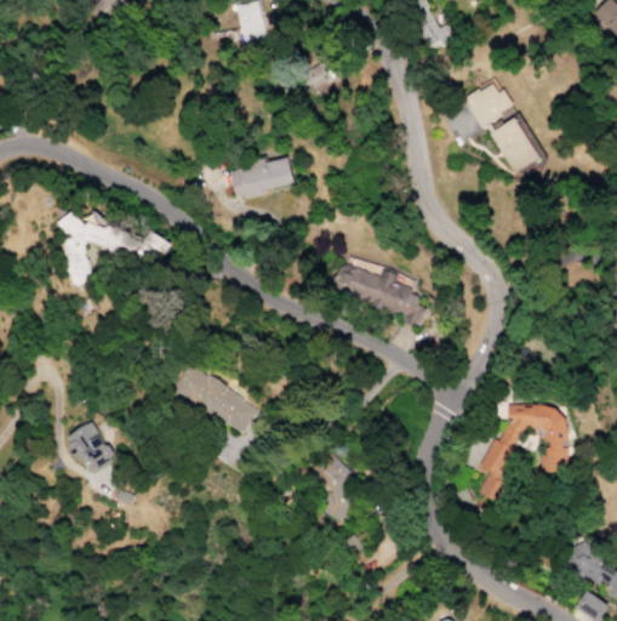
[(96,0),(87,10),(101,23),(121,0),(96,0)]
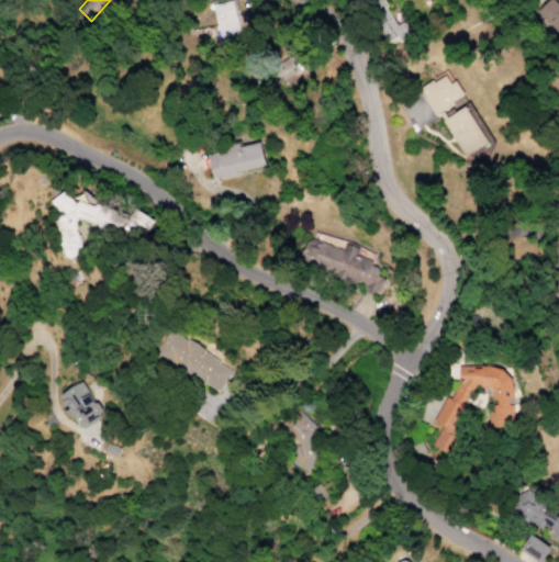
[(362,0),(387,47),(412,34),(405,21),(395,26),(381,0),(362,0)]
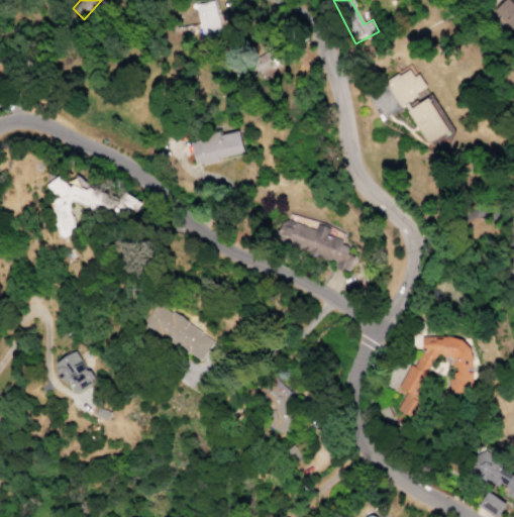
[(512,35),(513,36),(513,2),(511,0),(505,0),(491,13),(512,36),(512,35)]
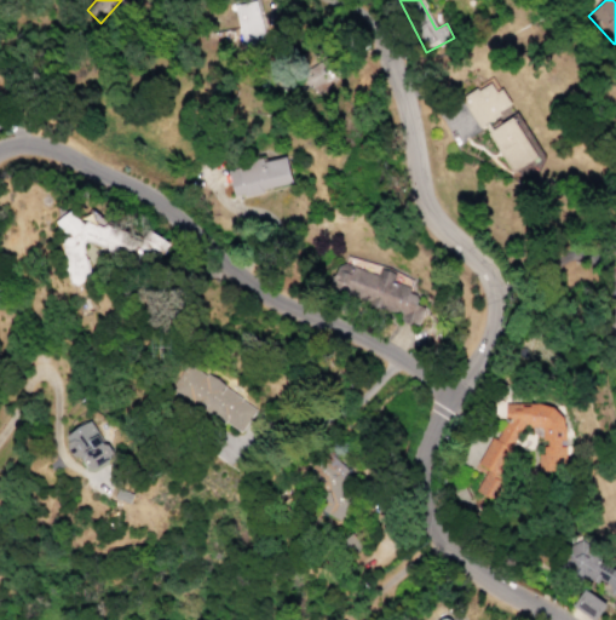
[(240,28),(228,32),(231,50),(265,41),(255,1),(234,6),(240,28)]
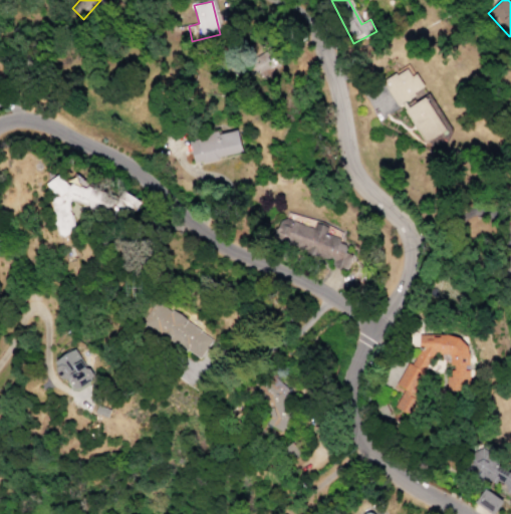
[(251,61),(262,79),(284,65),(273,47),(251,61)]
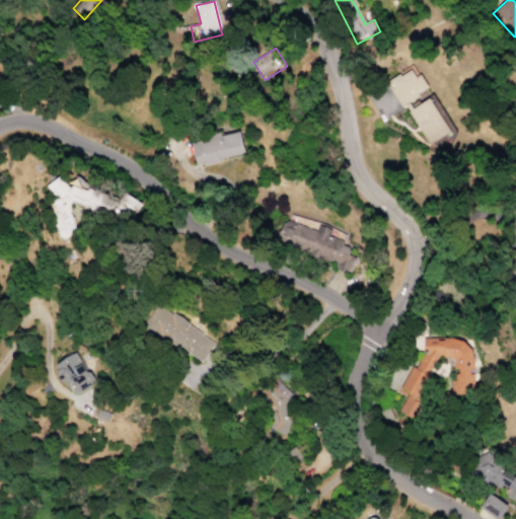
[(427,145),(452,133),(434,97),(420,104),(416,95),(429,89),(421,74),(416,77),(412,69),(387,81),(401,109),(408,105),(427,145)]
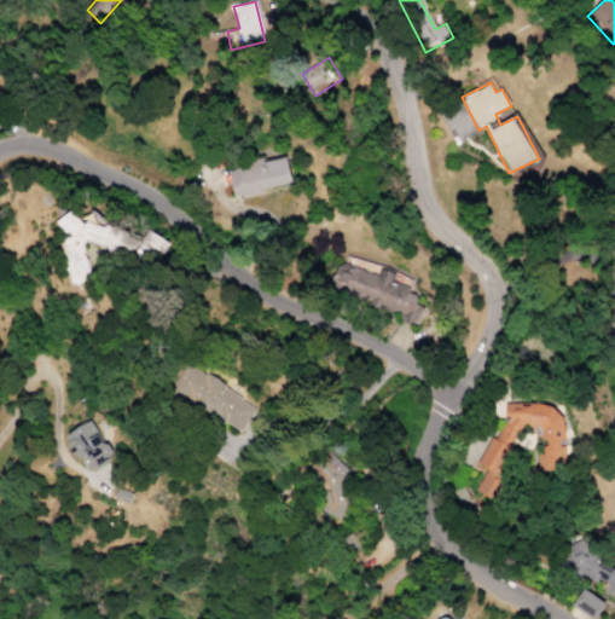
[(228,169),(235,198),(293,185),(286,157),(265,162),(264,161),(228,169)]
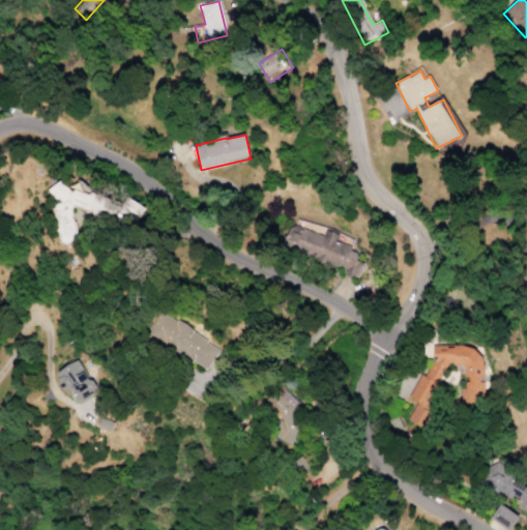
[(100,214),(106,198),(99,196),(90,185),(78,181),(79,189),(71,190),(63,180),(50,190),(60,203),(55,207),(61,240),(64,244),(71,242),(79,237),(75,210),(75,207),(100,214)]
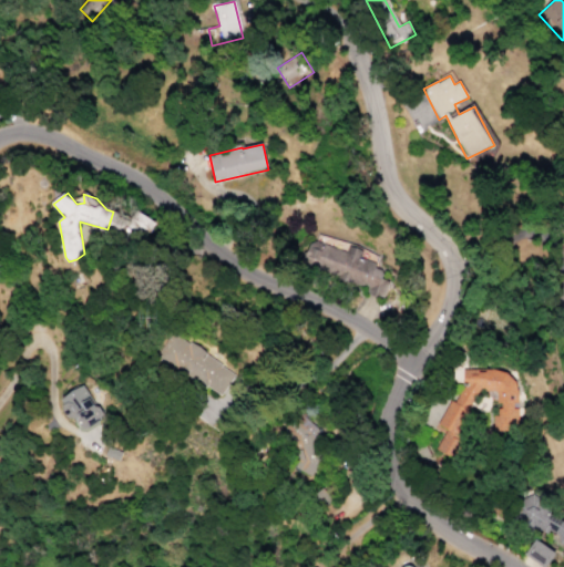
[(144,241),(156,225),(139,210),(125,228),(144,241)]
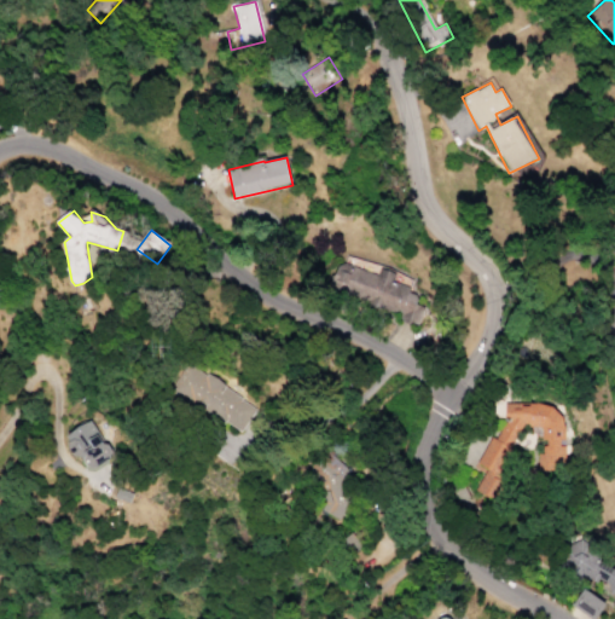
[(378,275),(340,261),(330,288),(400,314),(399,319),(416,325),(422,306),(416,304),(421,293),(393,283),(396,273),(381,267),(378,275)]
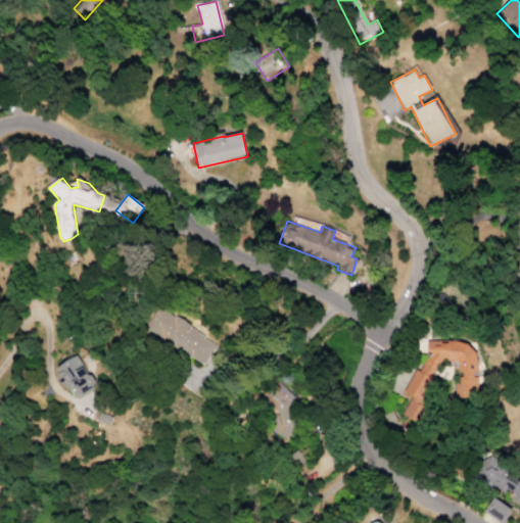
[(219,346),(164,307),(149,328),(203,367),(219,346)]
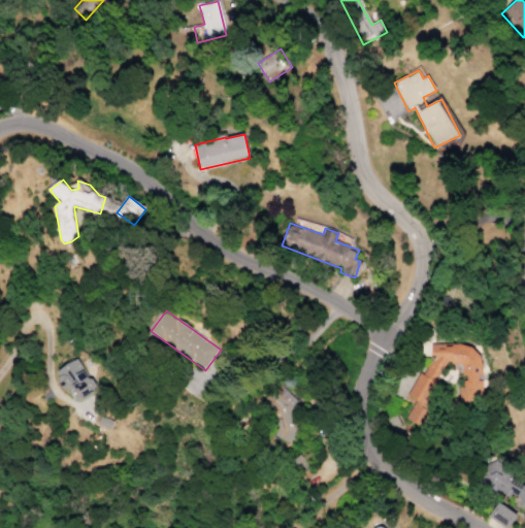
[(449,361),(453,363),(463,364),(462,374),(467,377),(459,390),(458,401),(472,402),(477,397),(483,397),(484,383),(479,378),(482,374),(483,356),(467,345),(452,344),(450,348),(446,344),(431,343),(431,354),(435,357),(423,373),(417,373),(408,397),(414,400),(406,421),(424,427),(427,417),(428,406),(438,374),(449,361)]
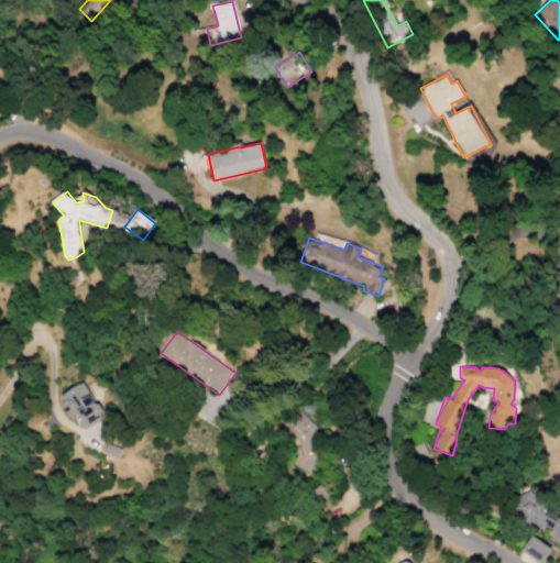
[(84,430),(106,415),(84,382),(61,398),(84,430)]
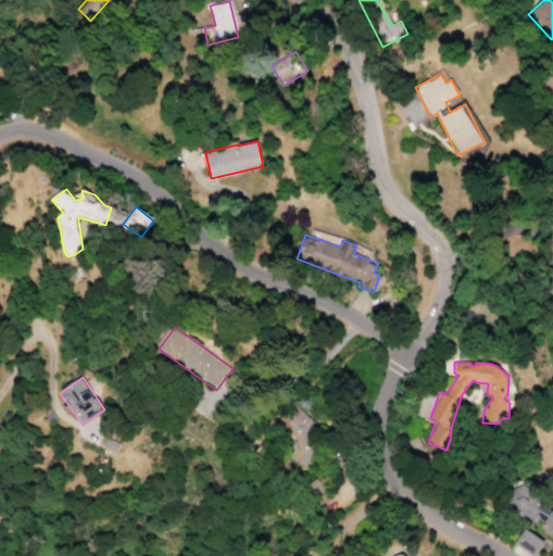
[(285,460),(299,468),(323,426),(292,409),(283,428),(298,437),(285,460)]
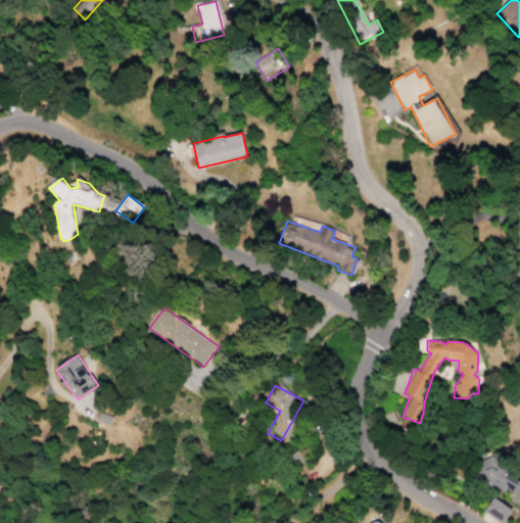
[(519,476),(484,458),(474,478),(508,495),(519,501),(519,476)]
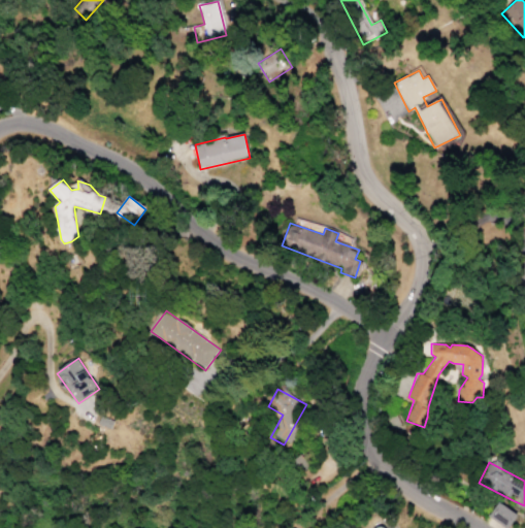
[(507,527),(517,515),(498,502),(488,517),(505,527),(507,527)]
